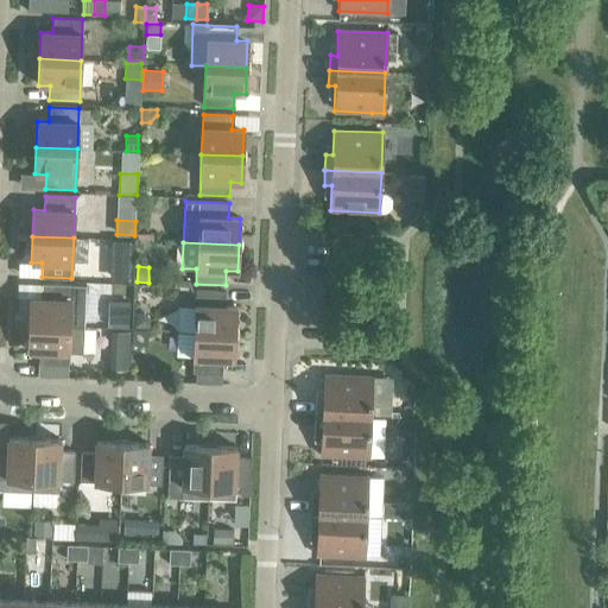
[(30,298),(29,324),(70,327),(84,327),(86,286),(71,285),(42,284),(40,298),(30,298)]
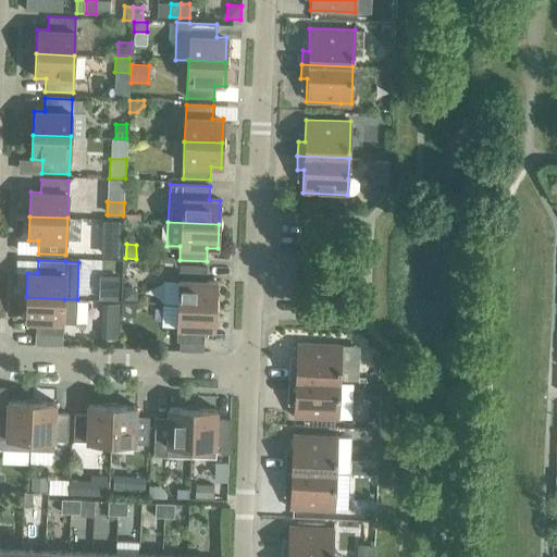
[(163,281),(162,304),(177,304),(215,306),(217,281),(206,281),(207,268),(178,267),(178,282),(163,281)]
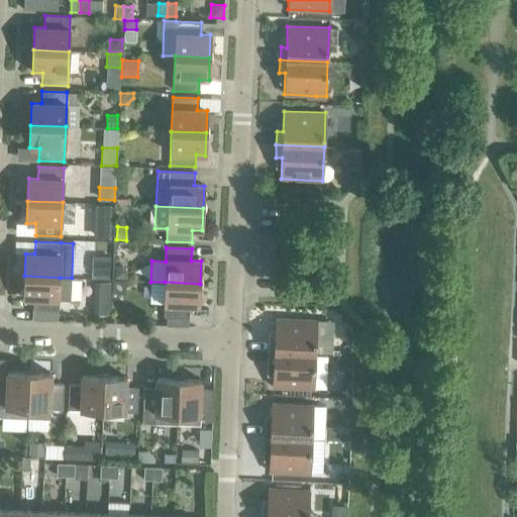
[(92,255),(92,279),(109,279),(110,256),(92,255)]
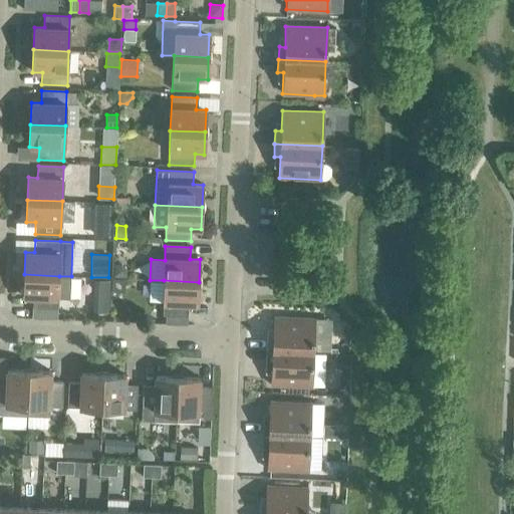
[(112,264),(112,277),(125,277),(125,268),(120,264),(112,264)]
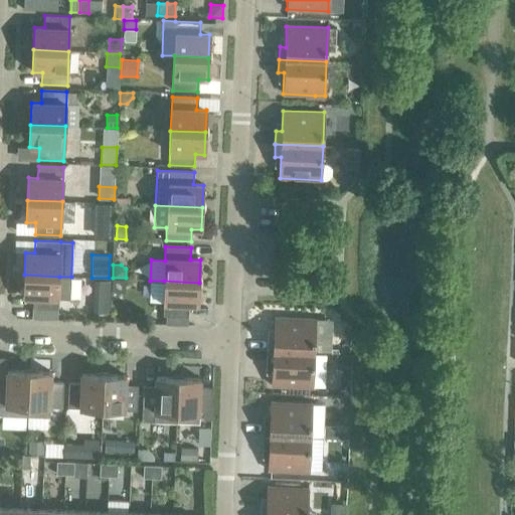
[(24,275),(23,297),(32,298),(32,310),(31,319),(57,320),(57,311),(58,299),(70,300),(71,277),(59,277),(24,275)]
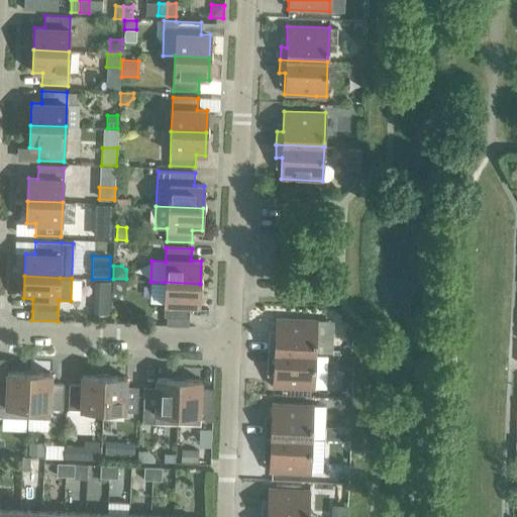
[(93,282),(93,298),(110,298),(110,283),(93,282)]
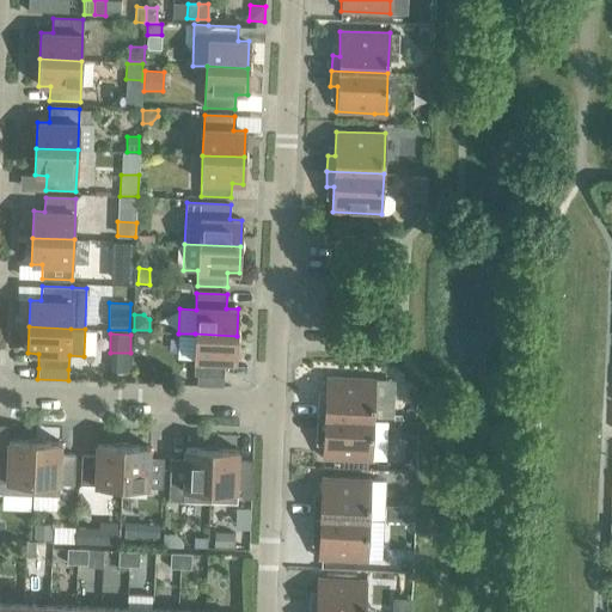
[(195,334),(193,375),(197,375),(196,385),(222,386),(224,377),(224,362),(236,362),(237,336),(195,334)]
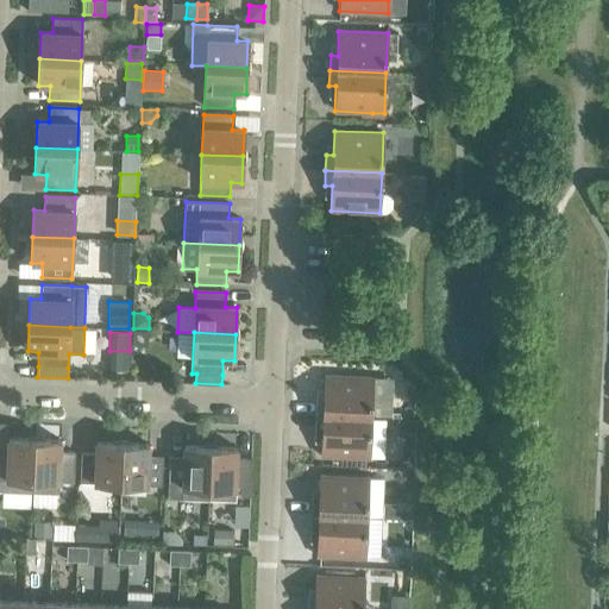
[(315,400),(315,415),(371,418),(371,415),(374,377),(324,375),(322,400),(315,400)]
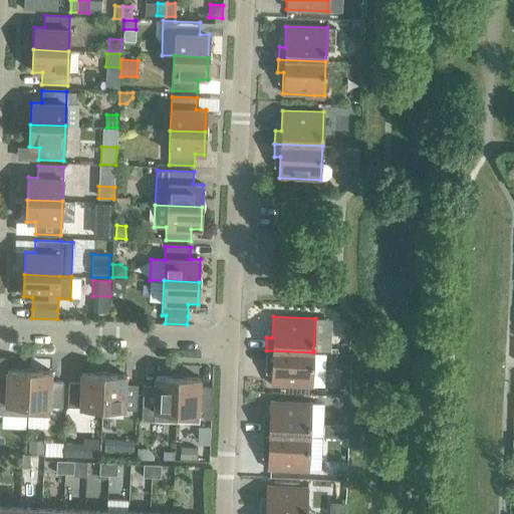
[(266,350),(265,363),(271,363),(270,384),(280,386),(308,387),(311,387),(324,387),(326,354),(313,354),(313,352),(266,350)]
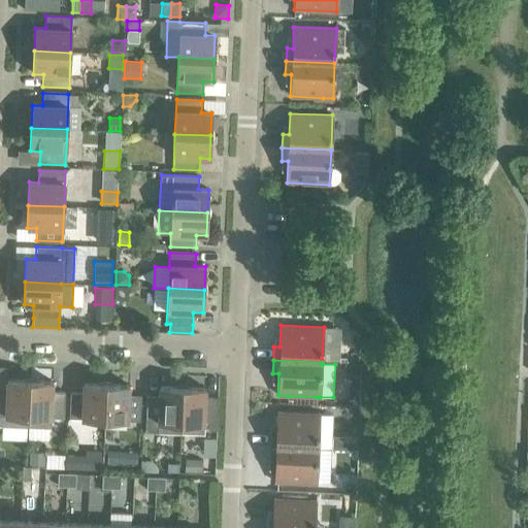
[(345,363),(344,377),(359,378),(360,364),(347,363),(345,363)]
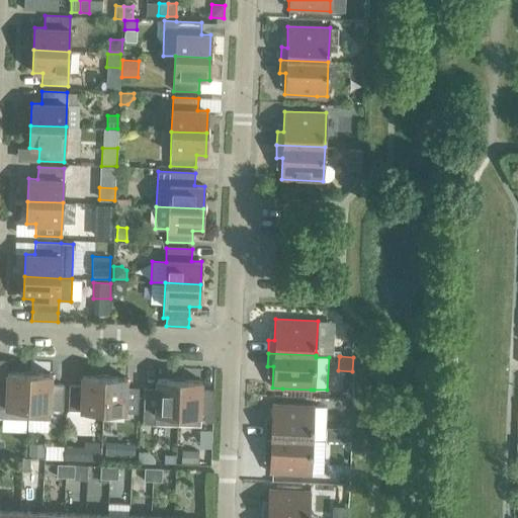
[(0,381),(0,417),(27,419),(27,409),(29,373),(6,372),(6,382),(0,381)]
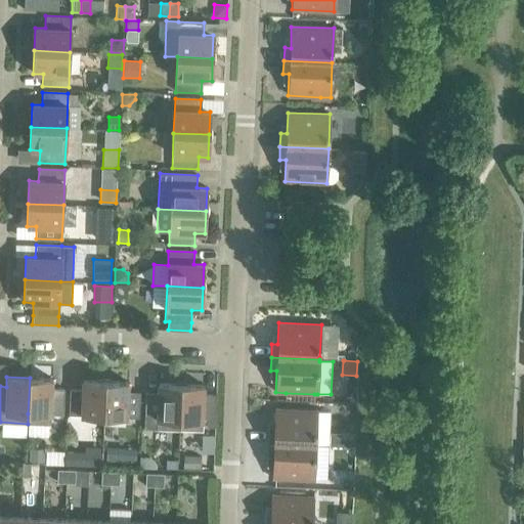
[(28,413),(28,424),(50,425),(50,415),(63,415),(64,389),(52,389),(52,379),(30,378),(28,413)]
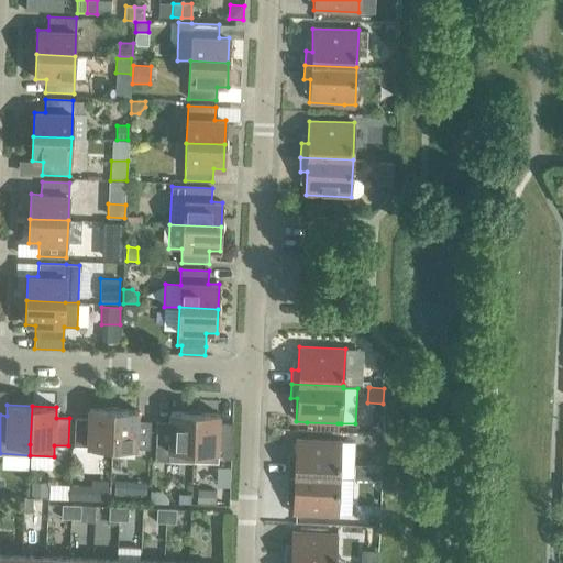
[(74,446),(111,448),(113,409),(88,408),(88,419),(75,419),(74,446)]
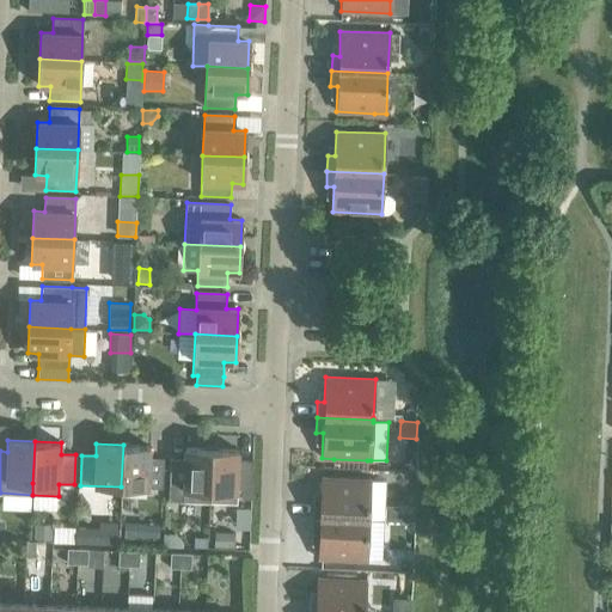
[(123,445),(121,487),(163,489),(164,458),(150,458),(150,446),(123,445)]
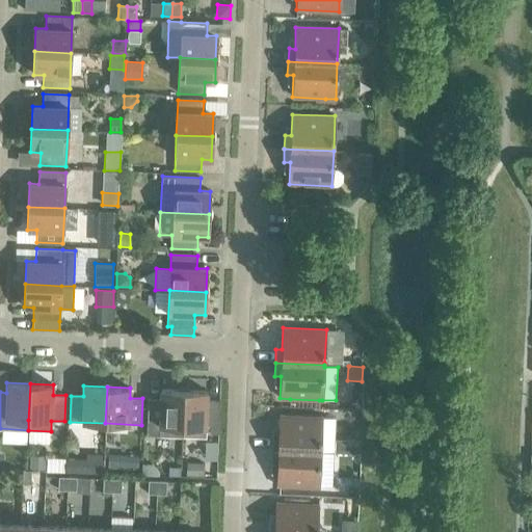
[(148,425),(147,441),(182,442),(182,426),(184,391),(160,390),(160,399),(148,399),(148,425)]
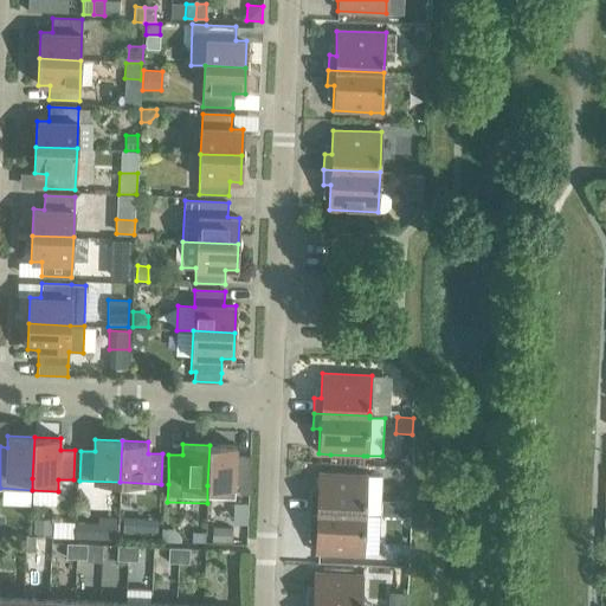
[(207,485),(207,503),(233,504),(233,487),(249,488),(250,457),(236,457),(236,445),(210,445),(207,485)]
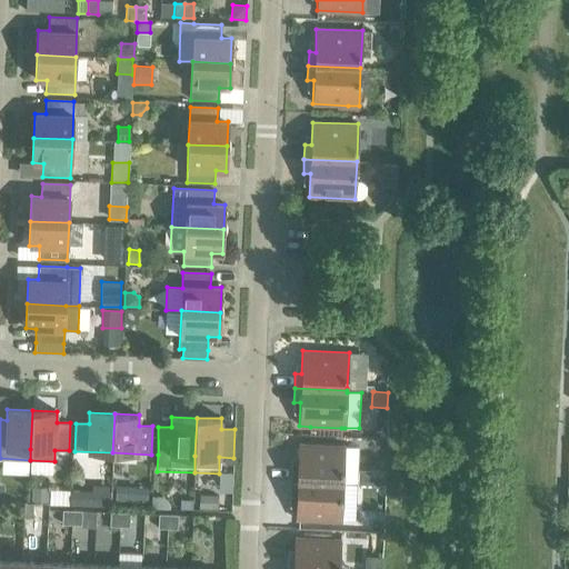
[(310,427),(309,436),(341,437),(341,428),(310,427)]
